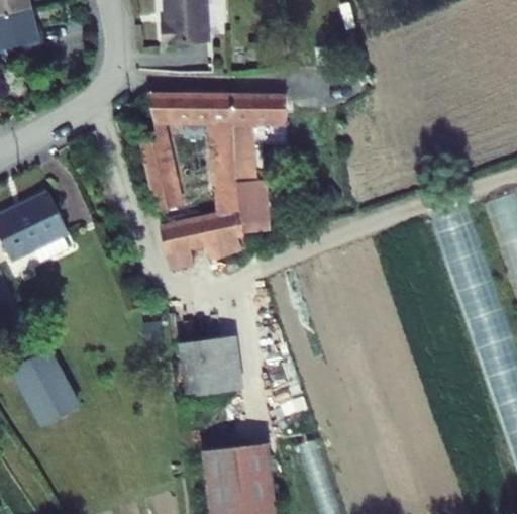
[(0,58),(2,58),(6,70),(35,63),(32,48),(41,45),(29,0),(8,0),(0,2),(0,58)]
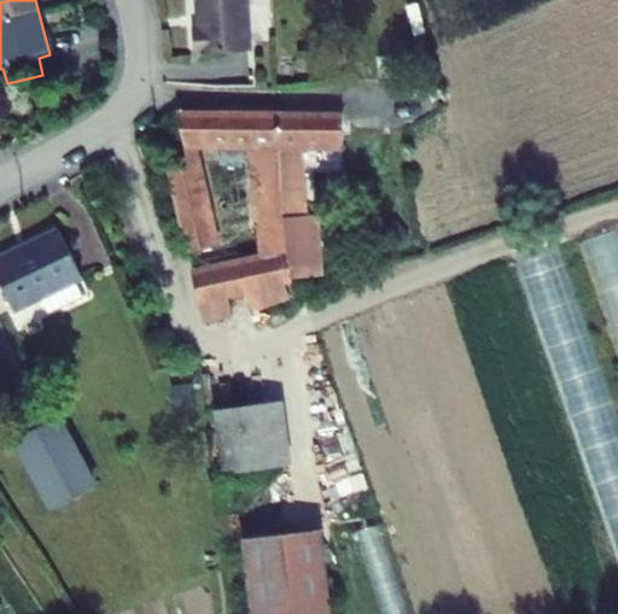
[(197,0),(198,23),(192,23),(194,50),(250,46),(246,0),(197,0)]
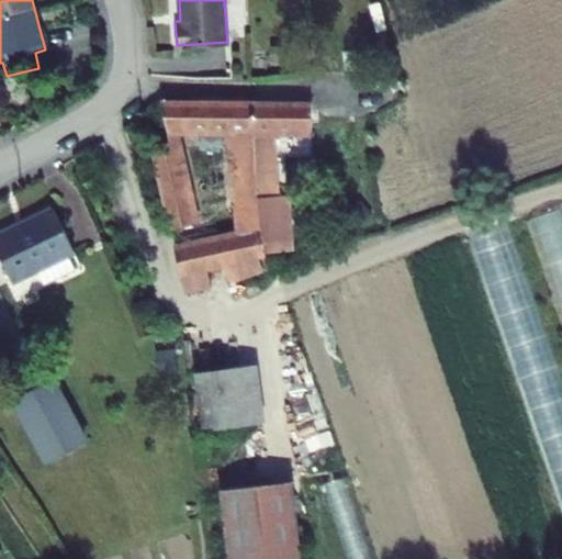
[(315,108),(256,109),(253,109),(255,142),(261,202),(263,223),(266,228),(291,224),(284,169),(274,169),(272,136),(317,135),(315,108)]
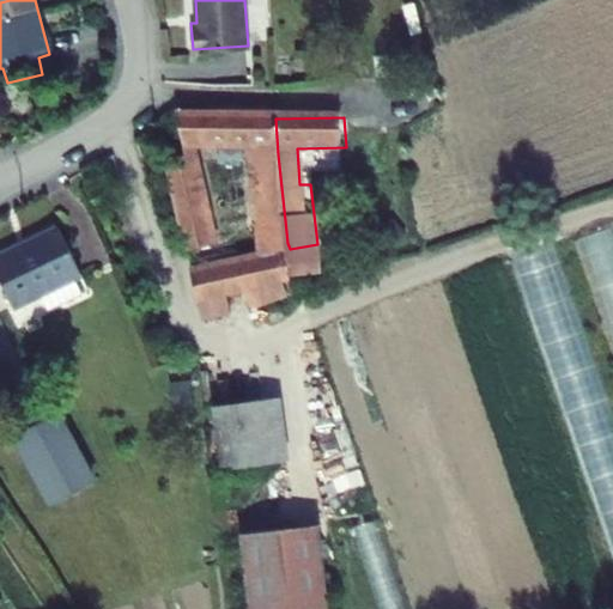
[(180,120),(177,122),(187,162),(171,164),(195,257),(219,251),(196,152),(250,151),(258,221),(267,261),(201,279),(208,308),(299,282),(291,254),(290,249),(287,243),(285,220),(278,154),(275,119),(180,120)]
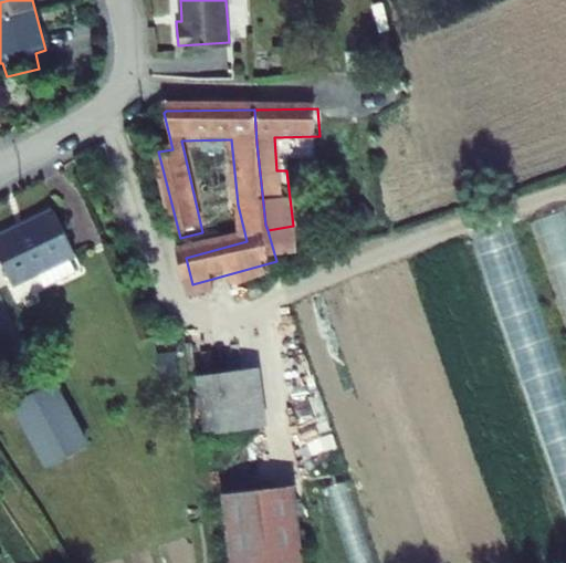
[(565,208),(555,211),(555,275),(561,294),(561,296),(565,315),(565,208)]
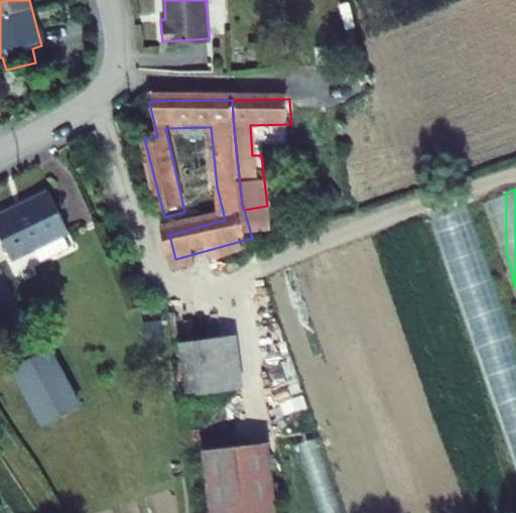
[(48,190),(0,216),(0,228),(15,256),(37,244),(42,254),(74,237),(68,227),(48,190)]
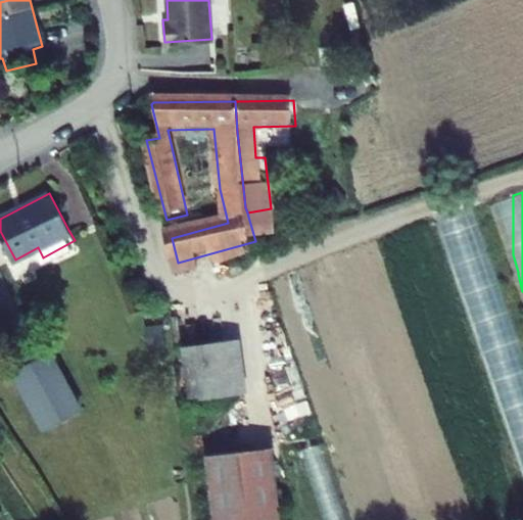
[(0,231),(0,267),(15,260),(0,231)]
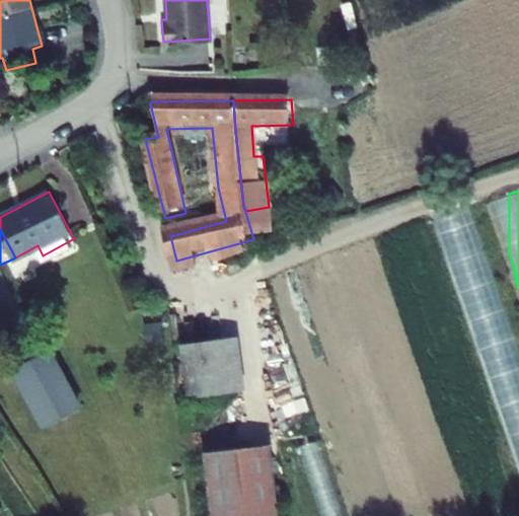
[(239,337),(179,345),(187,399),(246,392),(239,337)]
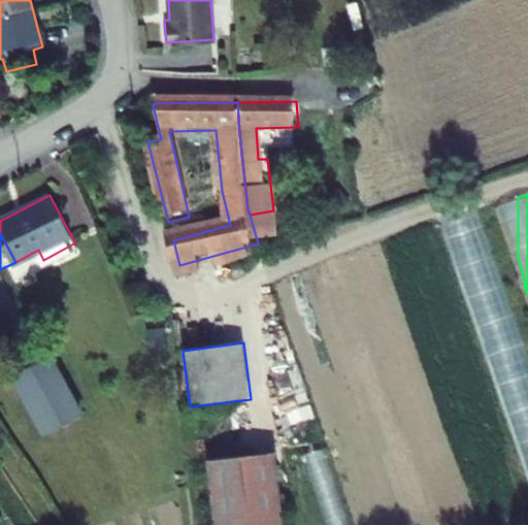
[(51,355),(14,375),(44,429),(80,409),(51,355)]
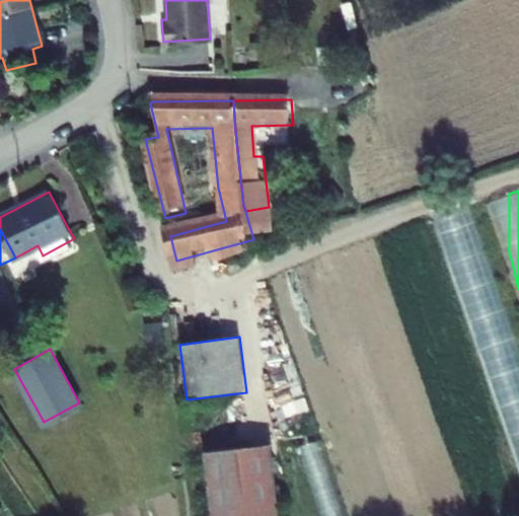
[(280,515),(271,444),(205,452),(213,515),(280,515)]
